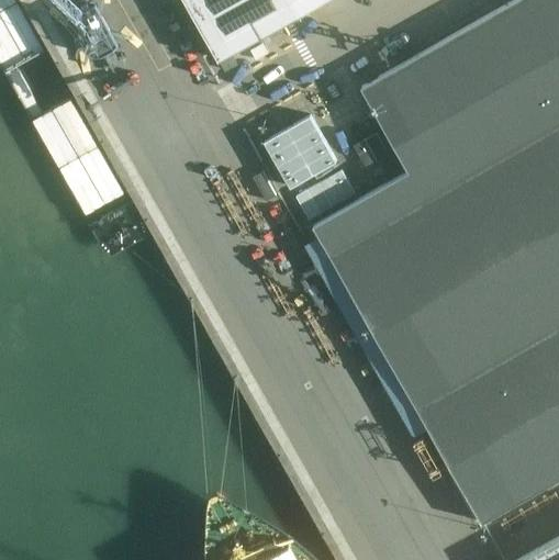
[(181,0),(215,60),(323,0),(181,0)]
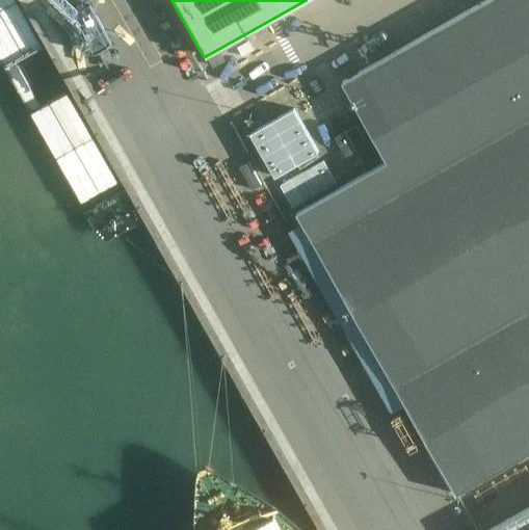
[(384,162),(293,214),(452,496),(528,451),(528,0),(484,0),(338,83),(384,162)]
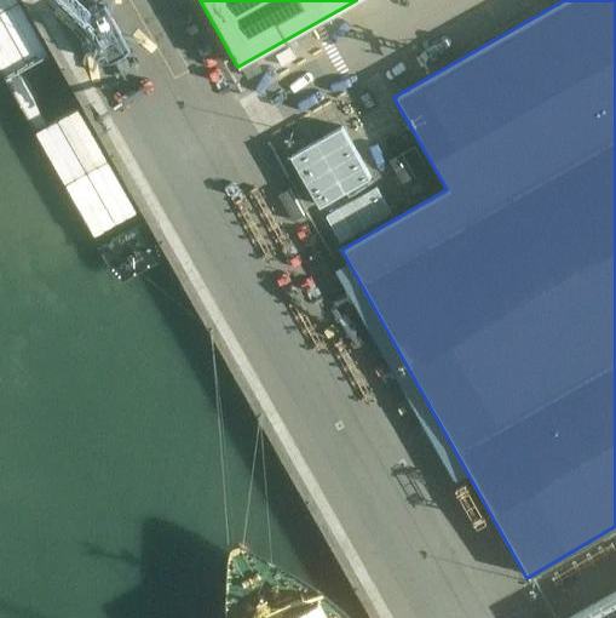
[(316,207),(367,178),(338,129),(287,158),(316,207)]
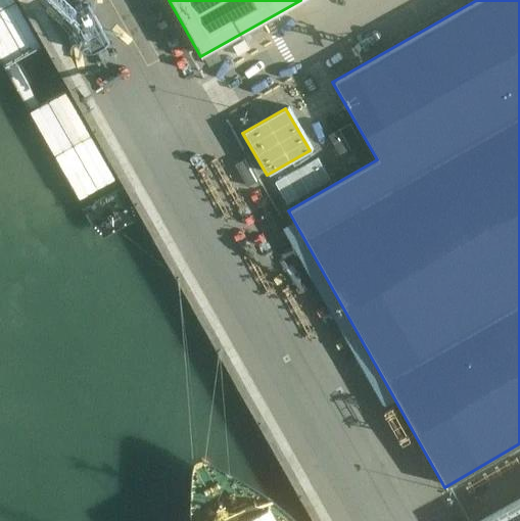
[(284,205),(327,181),(315,159),(272,183),(284,205)]
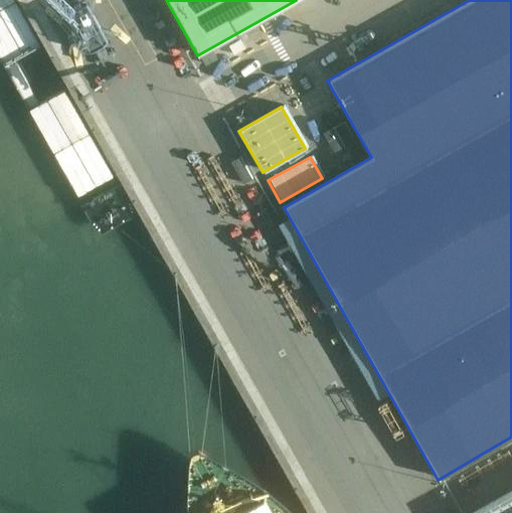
[(511,512),(511,490),(472,512),(511,512)]
